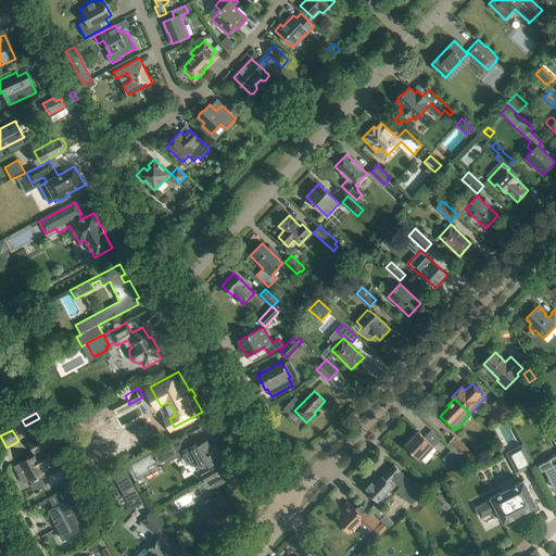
[(418,431),(405,445),(413,453),(417,458),(420,460),(429,452),(434,446),(431,444),(431,443),(426,439),(425,438),(418,431)]
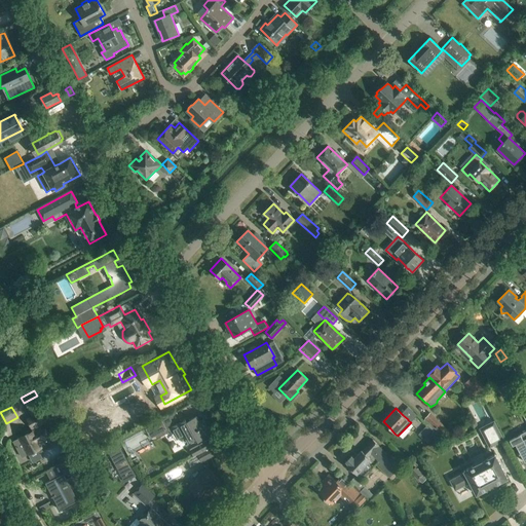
[(20,438),(13,442),(22,458),(29,454),(33,463),(43,458),(40,453),(39,454),(37,451),(42,449),(41,448),(51,443),(44,430),(52,425),(49,419),(44,410),(28,419),(29,421),(32,428),(27,430),(26,429),(17,435),(20,438)]
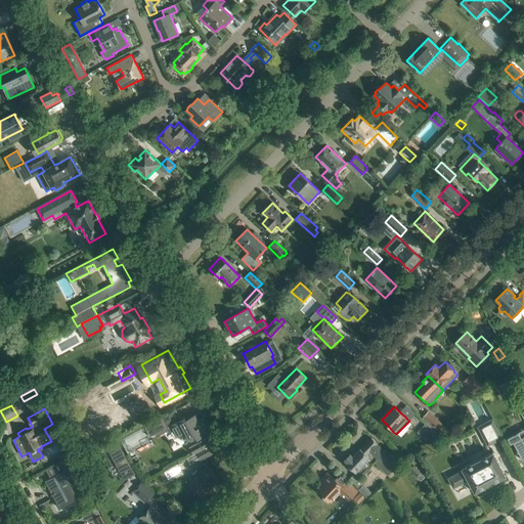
[(171,424),(178,437),(183,434),(187,441),(195,437),(198,439),(211,432),(203,418),(199,420),(197,413),(186,419),(185,417),(180,419),(175,410),(144,426),(149,435),(171,424)]
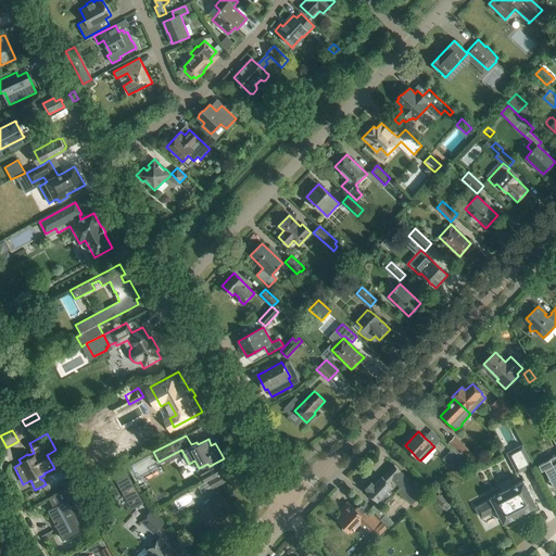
[(462,458),(469,451),(454,437),(447,444),(452,449),(462,458)]
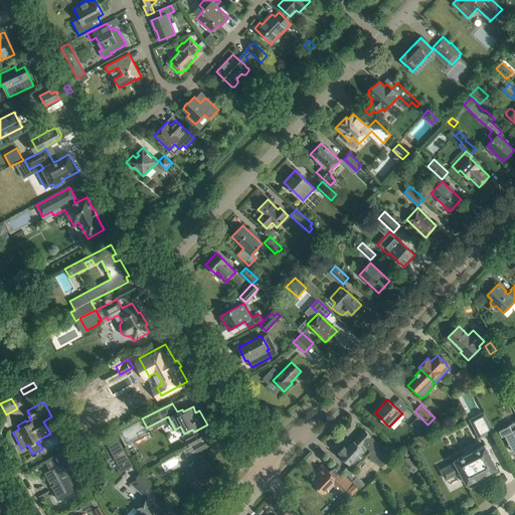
[(479,439),(494,431),(484,411),(469,419),(479,439)]
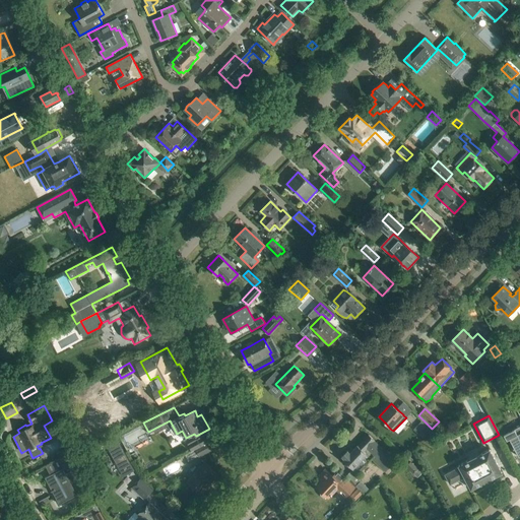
[(423,420),(418,425),(428,433),(432,429),(423,420)]
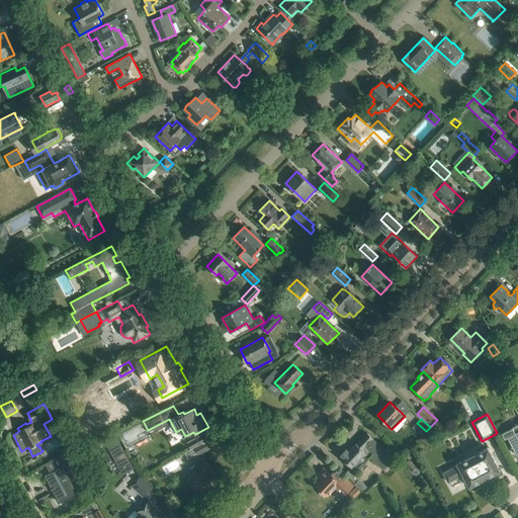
[(505,432),(502,434),(505,439),(508,438),(509,441),(512,446),(517,455),(517,453),(517,424),(512,427),(509,429),(510,430),(505,432)]
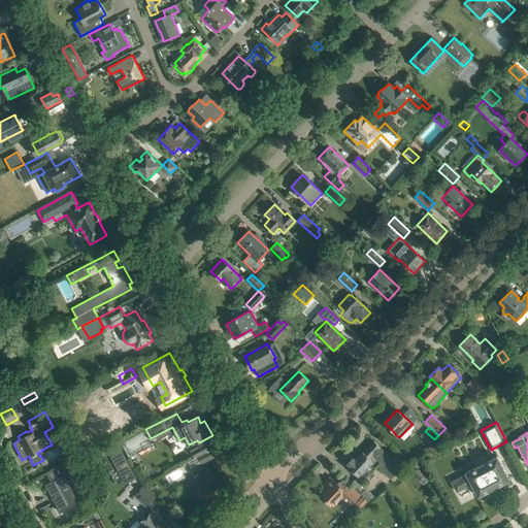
[(212,439),(190,452),(194,458),(199,456),(209,451),(216,447),(212,439)]
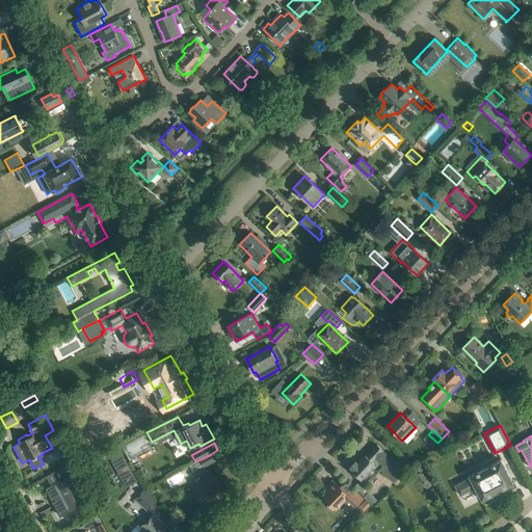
[(355,460),(349,467),(351,470),(351,471),(355,475),(361,479),(365,484),(366,483),(367,483),(380,469),(388,477),(392,473),(398,478),(404,471),(395,462),(382,451),(383,450),(377,445),(366,456),(366,455),(358,463),(355,460)]
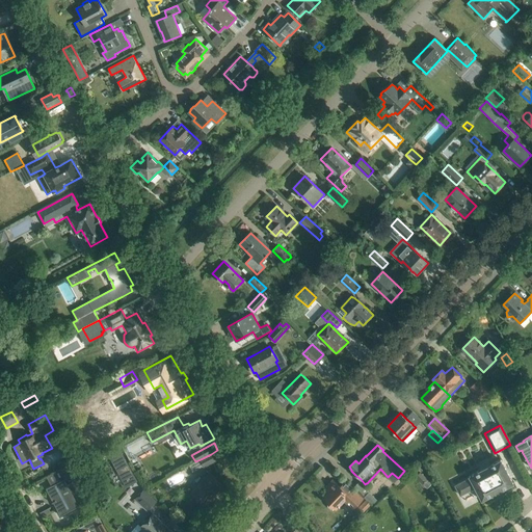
[(122,449),(109,455),(126,486),(138,480),(122,449)]
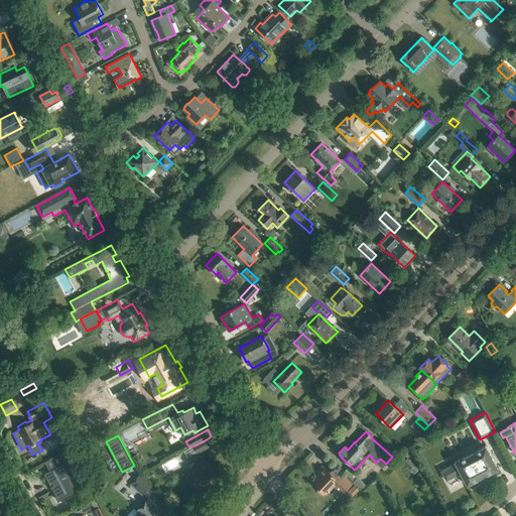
[(205,440),(195,445),(198,453),(207,447),(209,447),(205,440)]
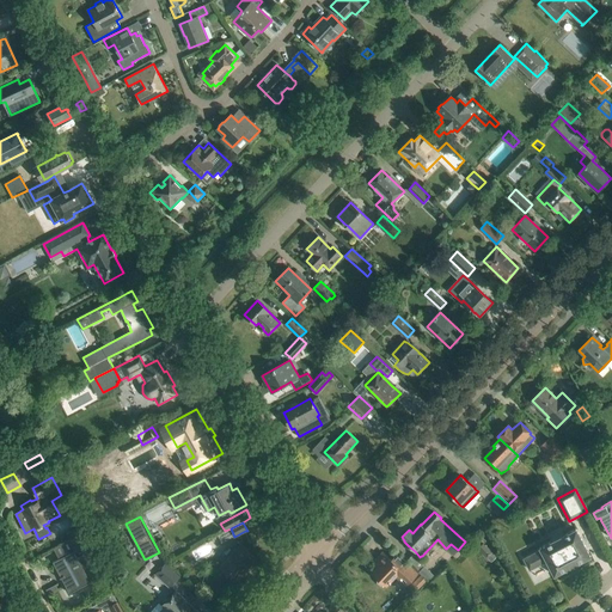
[(576,528),(539,548),(539,550),(522,558),(530,571),(546,562),(555,576),(592,557),(576,528)]
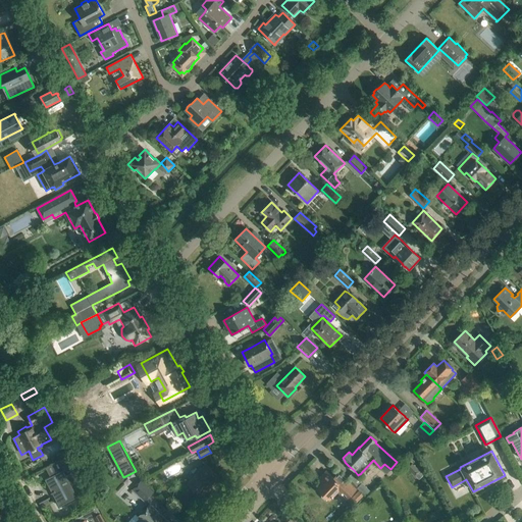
[(52,493),(59,507),(77,497),(71,485),(84,479),(70,455),(60,460),(46,468),(50,477),(45,479),(52,492),(51,492),(51,494),(52,493)]
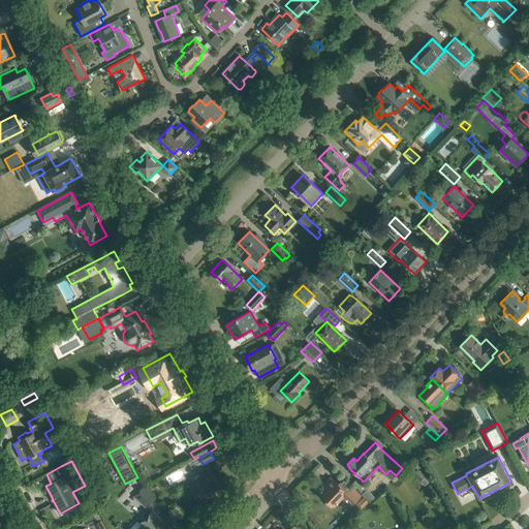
[(417,470),(412,475),(419,484),(421,484),(425,487),(429,483),(417,470)]
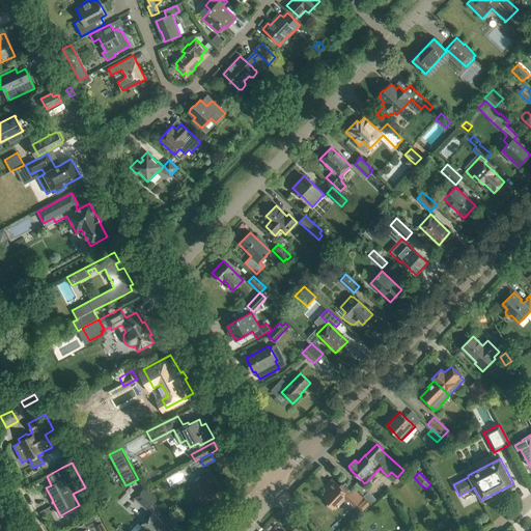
[(202,480),(193,491),(189,487),(183,494),(197,507),(202,501),(204,504),(222,484),(210,473),(202,480)]
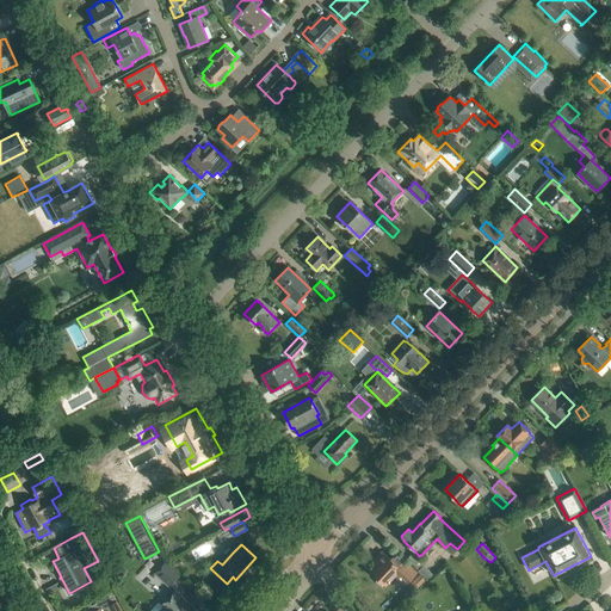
[(376,567),(371,572),(377,576),(376,580),(381,585),(384,584),(386,585),(393,578),(402,587),(407,581),(417,573),(405,561),(396,554),(390,560),(384,554),(377,561),(380,562),(377,565),(377,566),(376,567)]
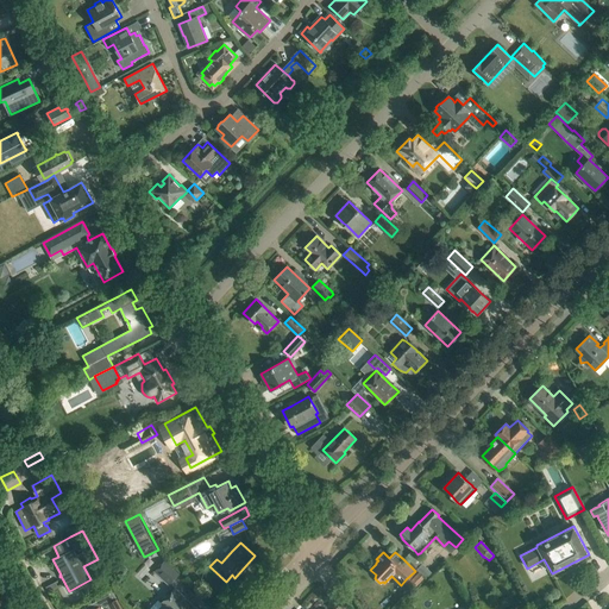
[(179,575),(164,560),(155,571),(169,584),(170,583),(179,575)]
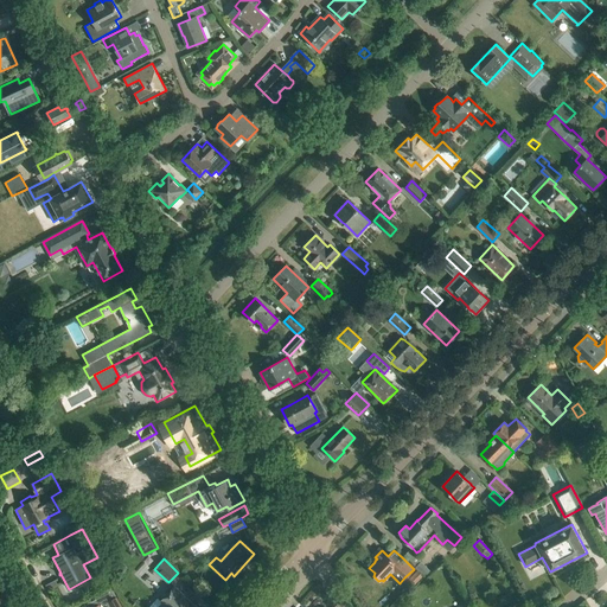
[(415,567),(417,569),(404,583),(411,590),(425,576),(426,577),(432,570),(421,561),(415,567)]
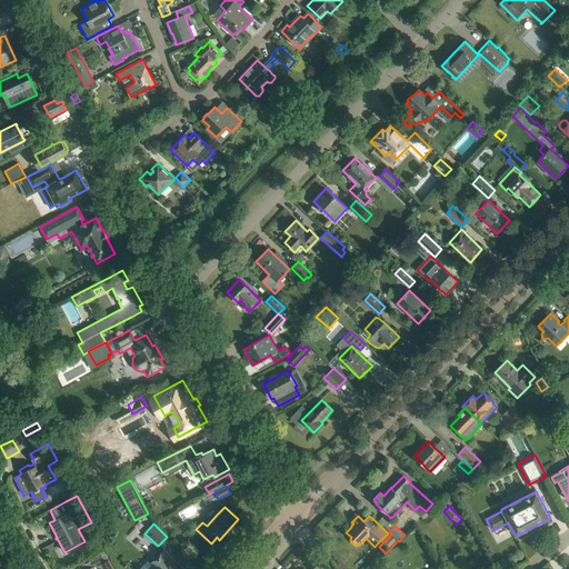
[(20,549),(19,541),(5,543),(7,552),(20,549)]
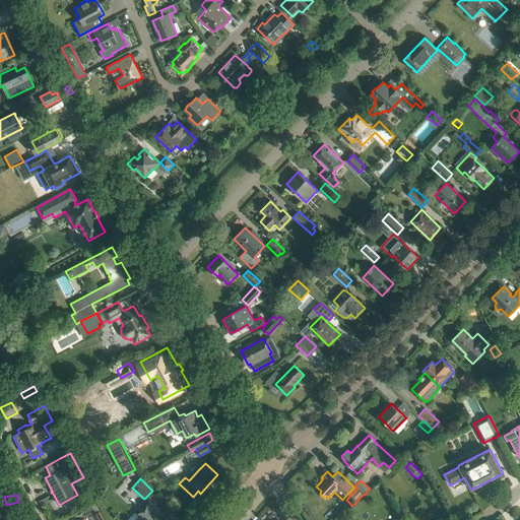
[(47,498),(39,502),(41,506),(49,502),(47,498)]
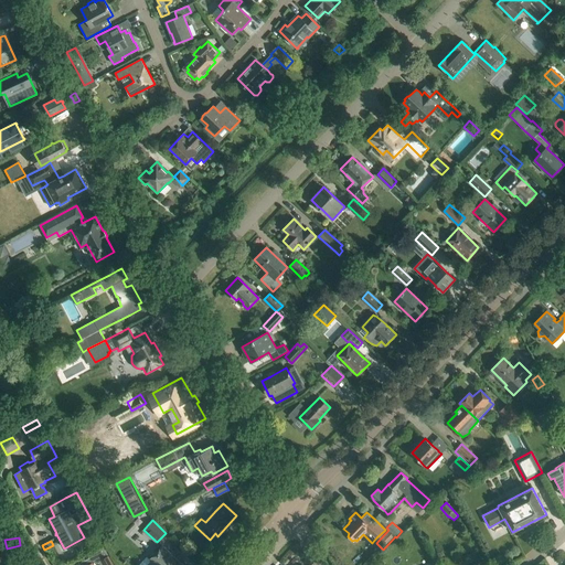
[(151,561),(147,564),(182,564),(162,545),(150,558),(151,561)]
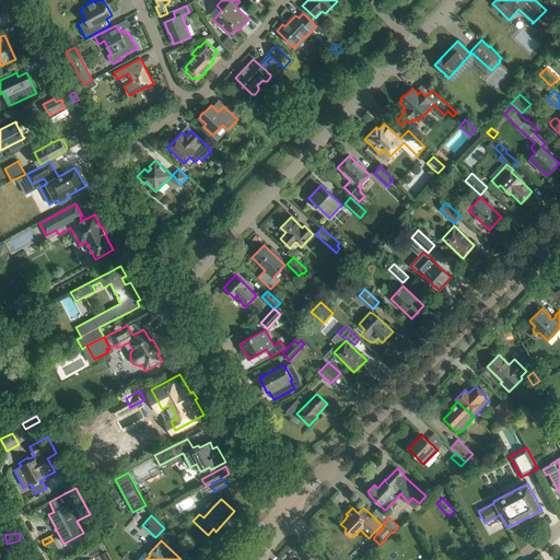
[(113,559),(108,550),(107,550),(103,543),(91,548),(86,550),(86,551),(89,553),(83,556),(84,559),(113,559)]
